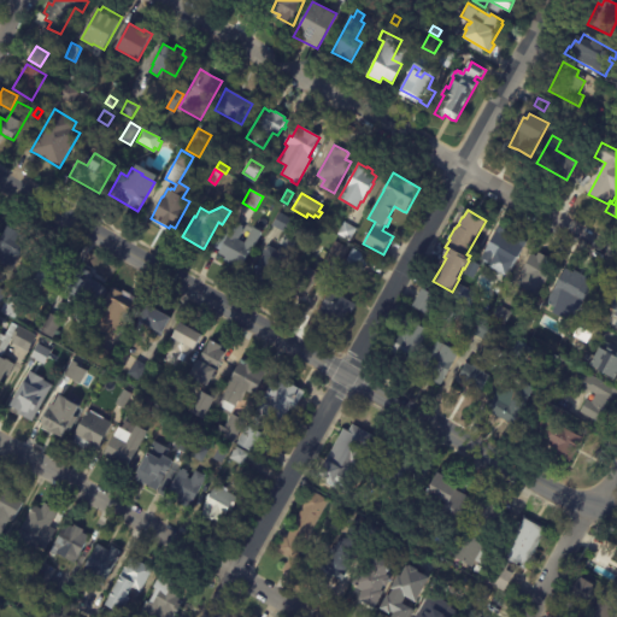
[(295,238),(294,239),(272,225),(280,212),(303,225),(295,238)]
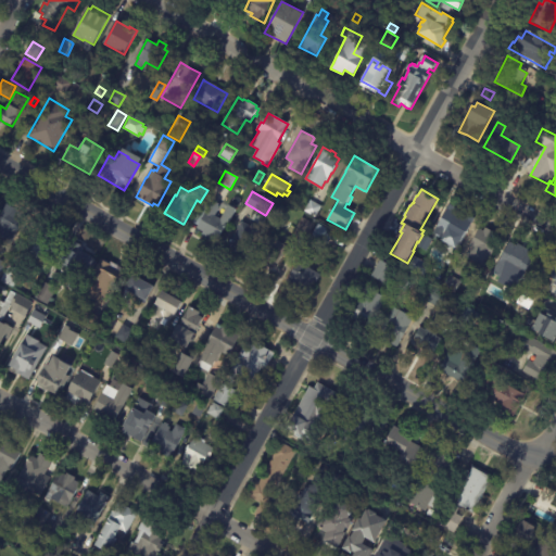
[(313,201),(321,207),(315,218),(304,211),(311,200),(313,201)]
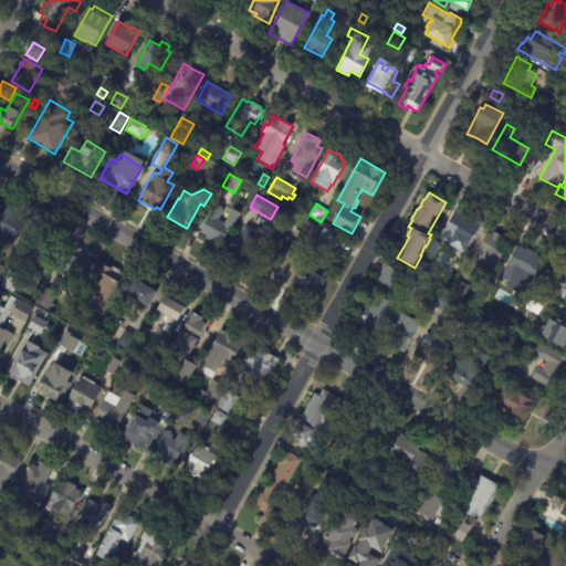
[(232,209),(241,213),(222,245),(215,240),(212,243),(205,239),(207,237),(200,232),(201,230),(196,227),(207,209),(212,212),(217,205),(224,209),(218,220),(224,223),(232,209)]
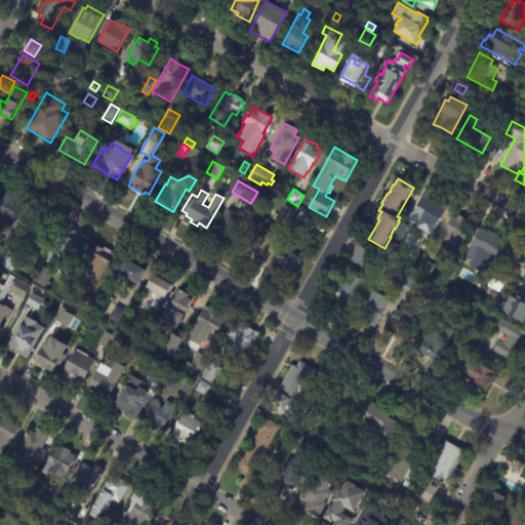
[(17,200),(25,204),(9,230),(0,224),(0,201),(5,193),(17,200)]
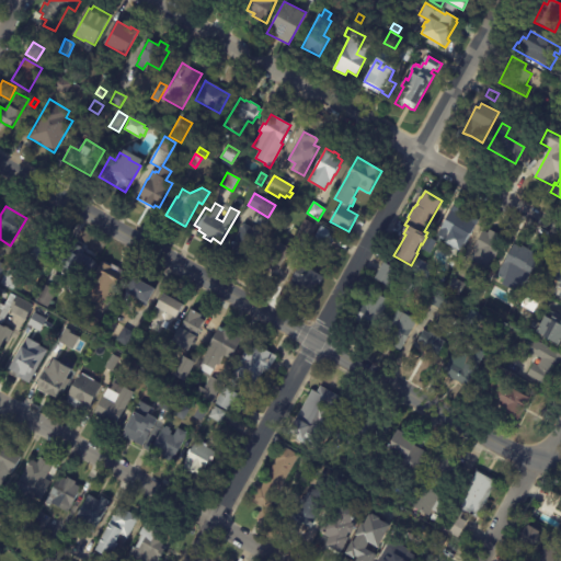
[(438,236),(454,206),(479,221),(461,252),(445,242),(446,240),(438,236)]
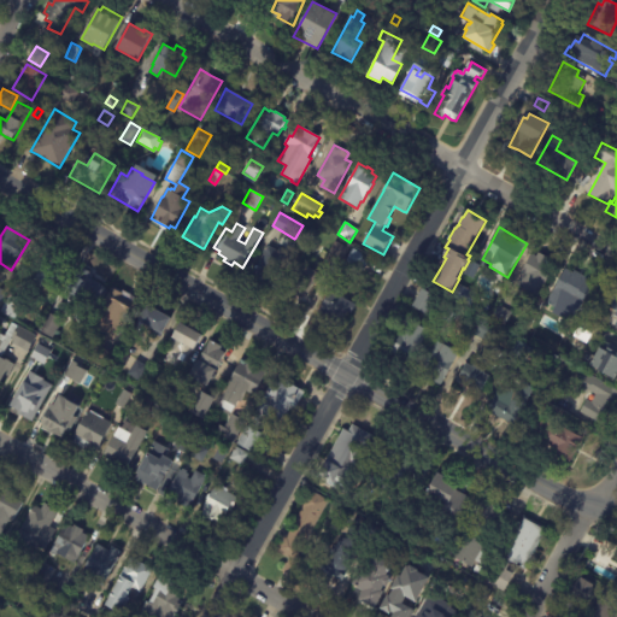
[(342,262),(329,254),(336,242),(348,250),(342,262)]
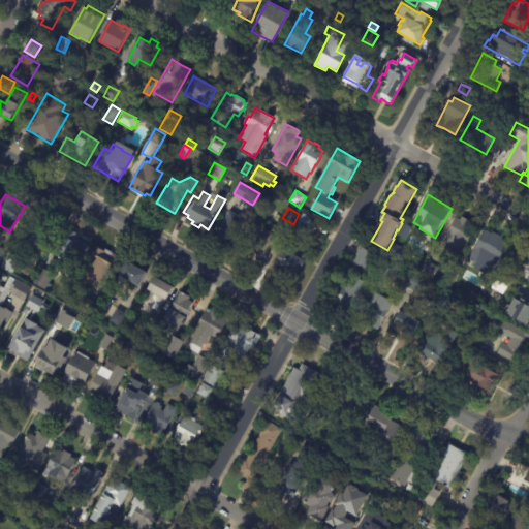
[(42,211),(63,222),(47,253),(25,241),(42,211)]
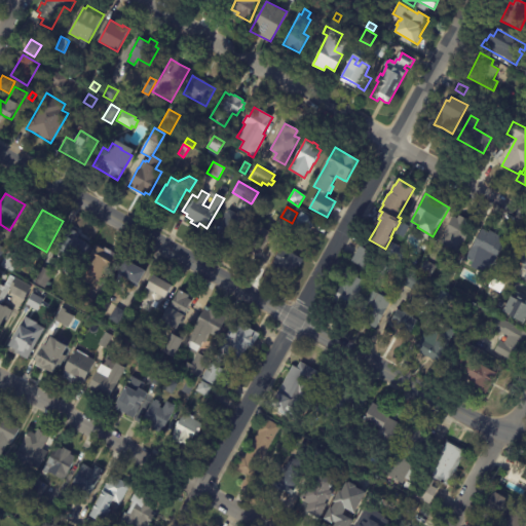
[(246,219),(240,228),(243,230),(235,247),(215,235),(229,210),(246,219)]
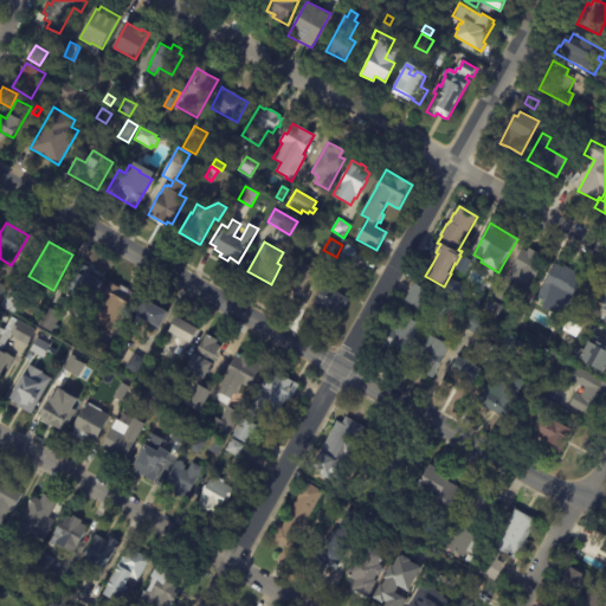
[(363,255),(358,266),(340,256),(347,244),(363,255)]
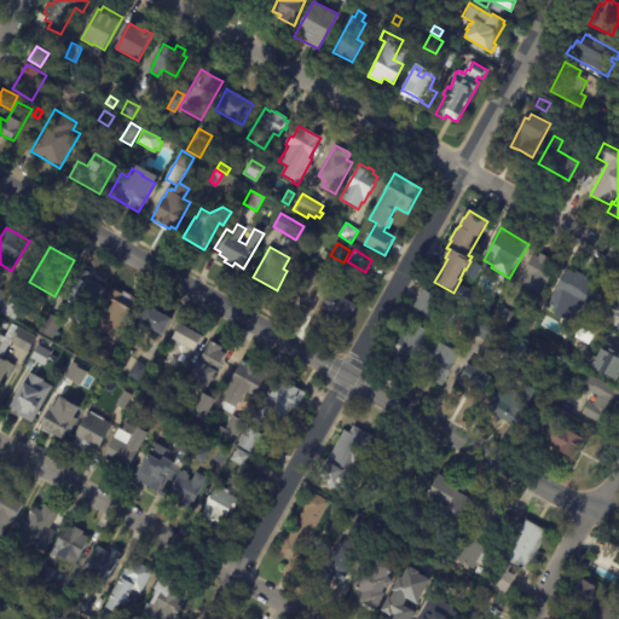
[(533,295),(520,287),(525,278),(522,276),(533,255),(538,258),(541,254),(551,259),(549,264),(557,268),(541,299),(533,295)]
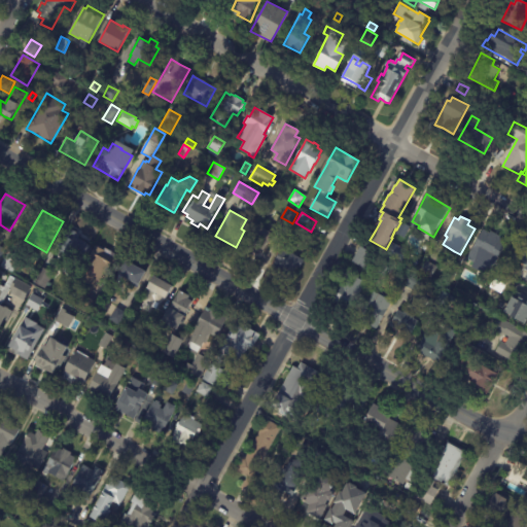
[(275,235),(270,245),(268,243),(261,254),(255,251),(253,255),(244,251),(260,219),(267,222),(264,229),(275,235)]
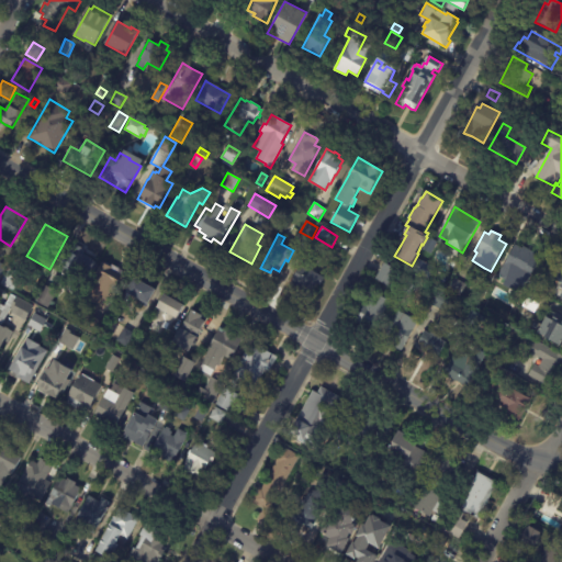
[(430,238),(438,243),(433,254),(424,249),(429,238),(430,238)]
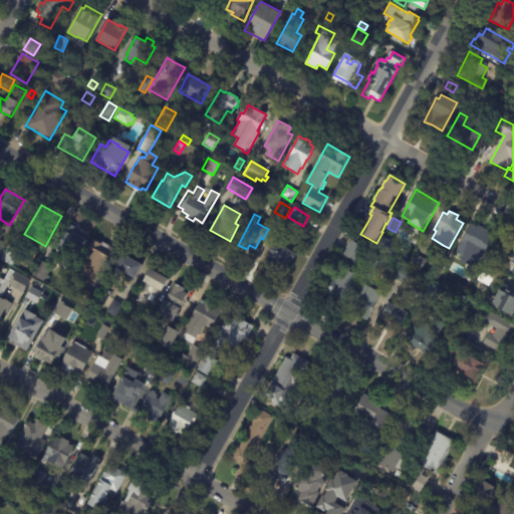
[(483,228),(489,231),(488,233),(495,237),(482,260),(479,259),(478,262),(477,261),(474,268),(462,261),(464,257),(456,253),(471,224),(478,228),(479,226),(483,228)]
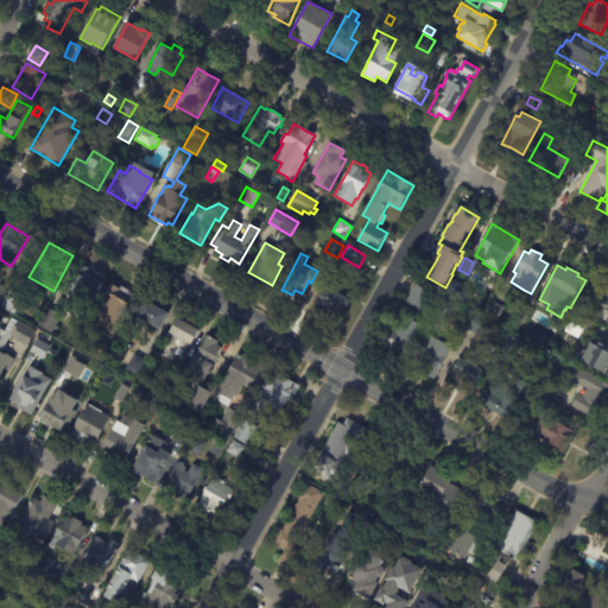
[(92,298),(77,290),(73,299),(63,293),(77,268),(105,284),(96,301),(92,298)]
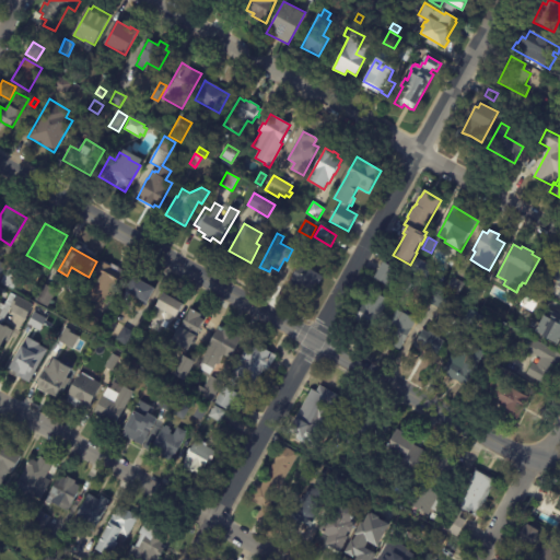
[(421,252),(427,256),(424,260),(418,257),(421,252)]
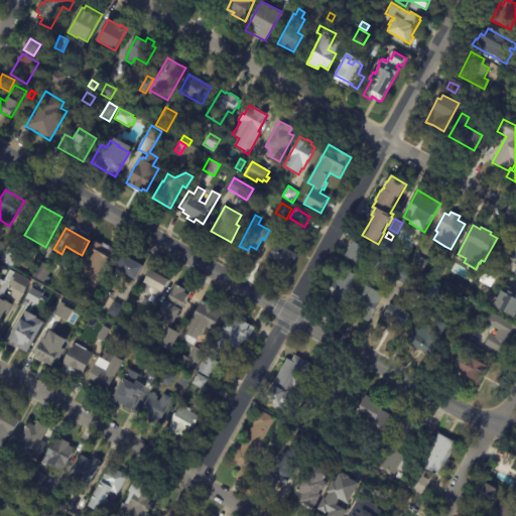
[(384,239),(400,247),(394,258),(379,249),(384,239)]
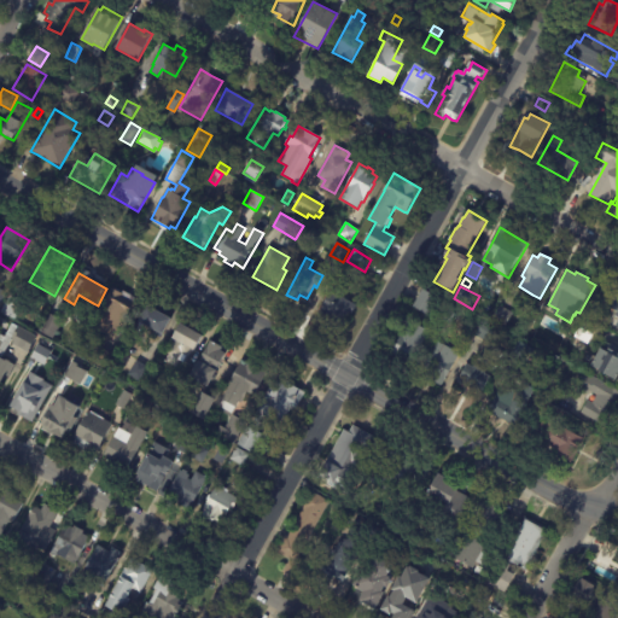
[(617,330),(610,325),(613,318),(614,318),(617,313),(601,304),(612,286),(617,289),(617,330)]
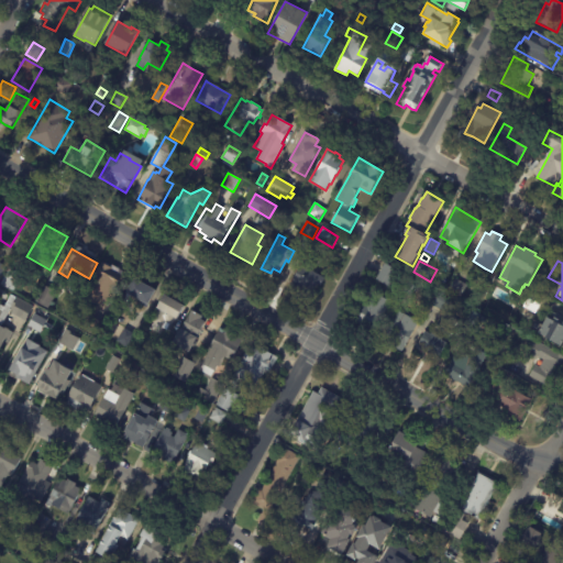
[(310,265),(315,267),(312,272),(324,278),(320,286),(317,285),(311,295),(291,285),(301,265),(302,265),(305,262),(310,265)]
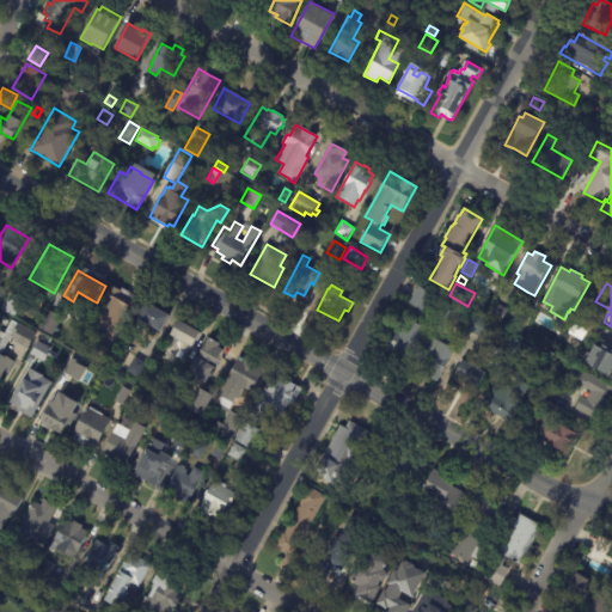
[(128,292),(135,297),(116,329),(95,316),(111,287),(121,292),(122,289),(128,292)]
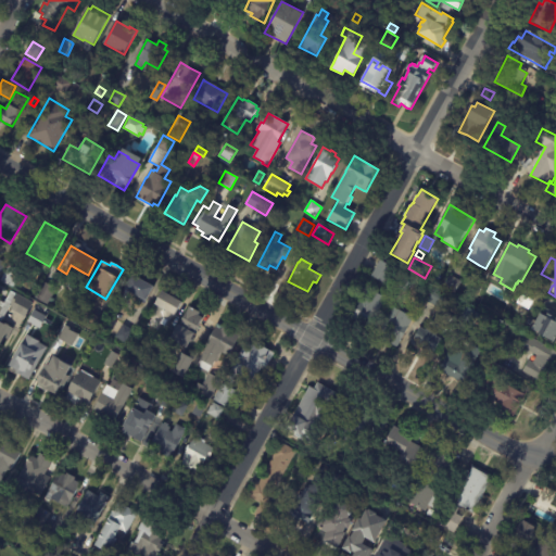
[(374,275),(378,265),(377,265),(379,261),(380,262),(381,261),(394,268),(384,283),(373,276),(374,275)]
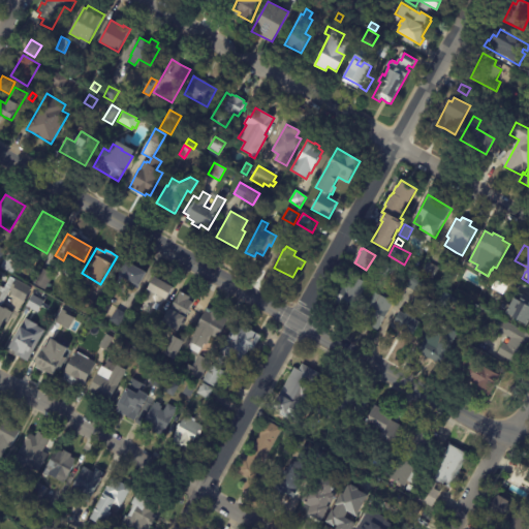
[(0,268),(8,252),(21,259),(12,274),(0,268)]
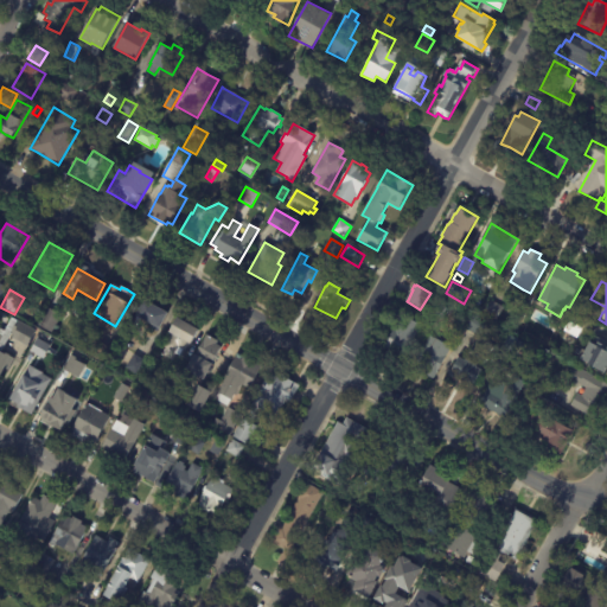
[(449,317),(438,310),(443,299),(457,306),(451,317),(449,317)]
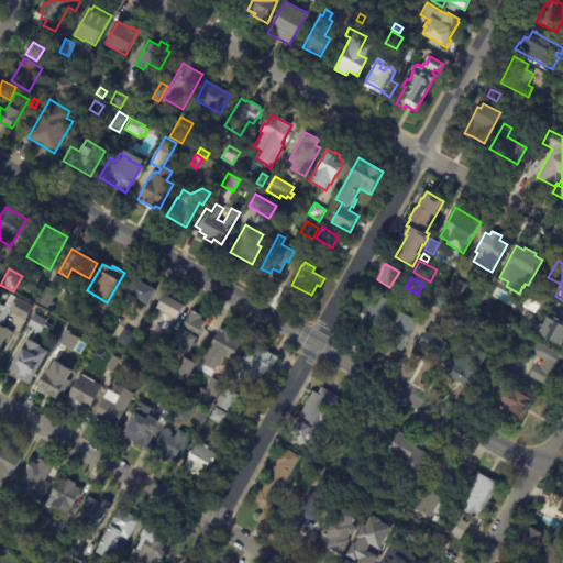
[(155,290),(156,291),(147,306),(125,293),(133,278),(155,290)]
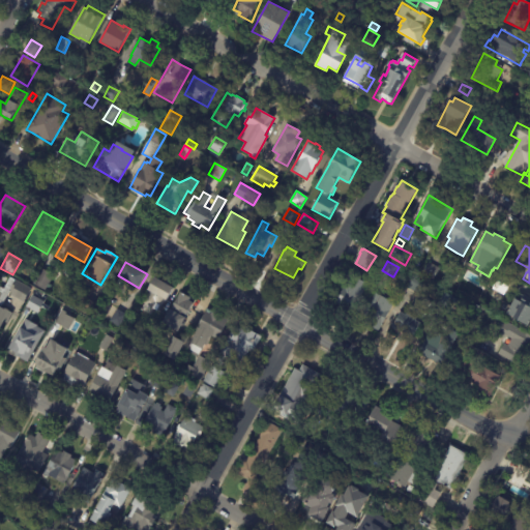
[(440,269),(434,280),(422,273),(429,263),(440,269)]
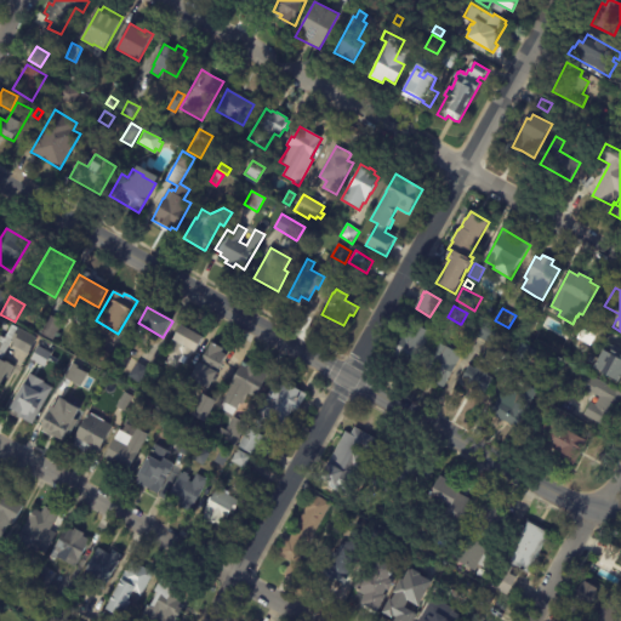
[(50,315),(62,323),(52,341),(40,334),(49,315),(50,315)]
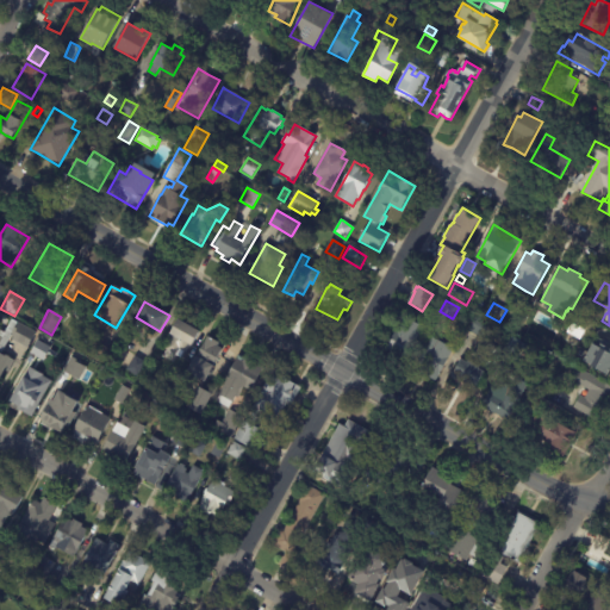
[(481,338),(468,331),(478,316),(491,323),(483,338),(481,338)]
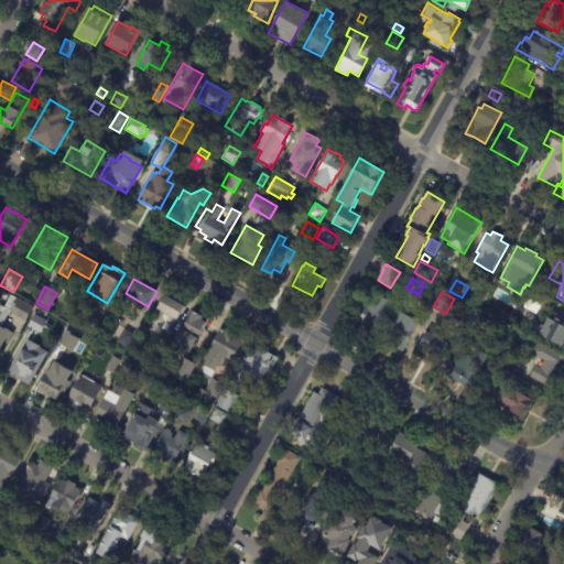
[(358,322),(362,315),(361,315),(373,293),(392,303),(383,321),(382,320),(376,332),(358,322)]
